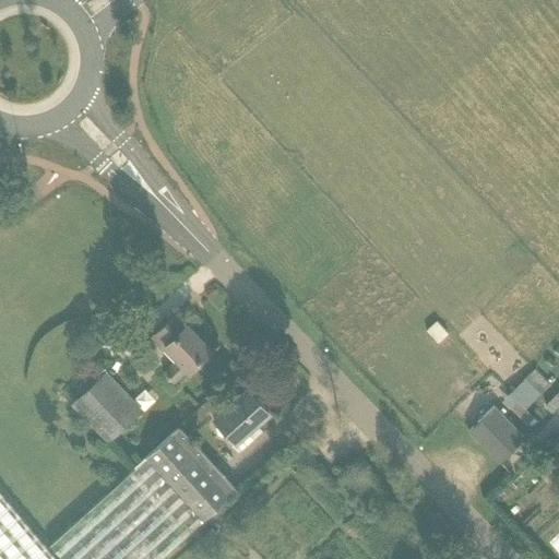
[(152,337),(175,361),(163,372),(173,382),(187,368),(189,370),(210,348),(176,313),(152,337)]
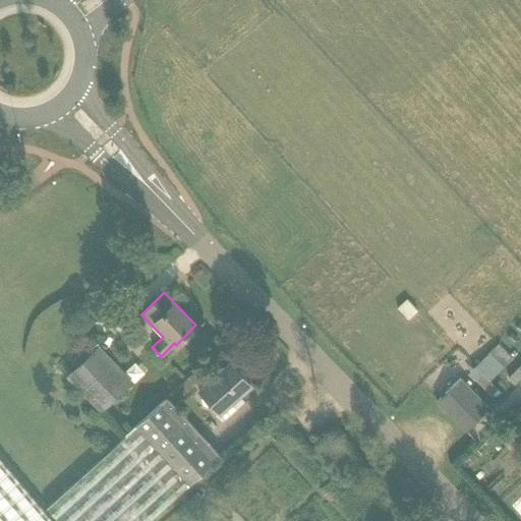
[(131,380),(123,370),(100,344),(65,375),(98,410),(131,380)]
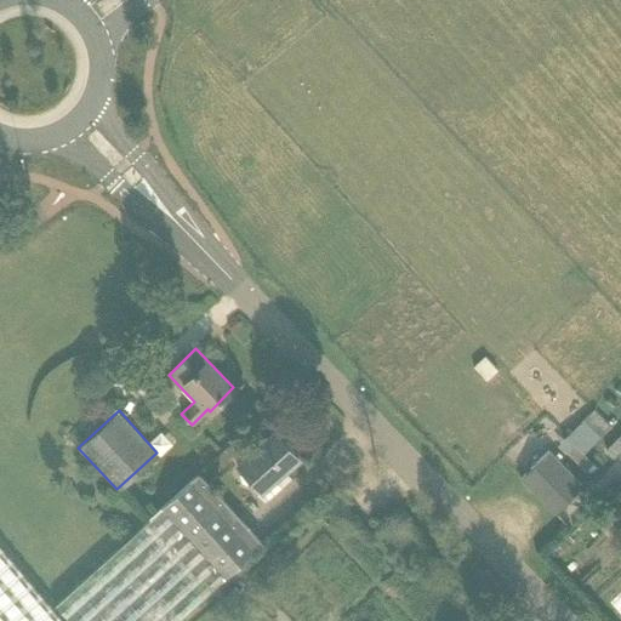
[(607,423),(594,410),(580,423),(593,437),(607,423)]
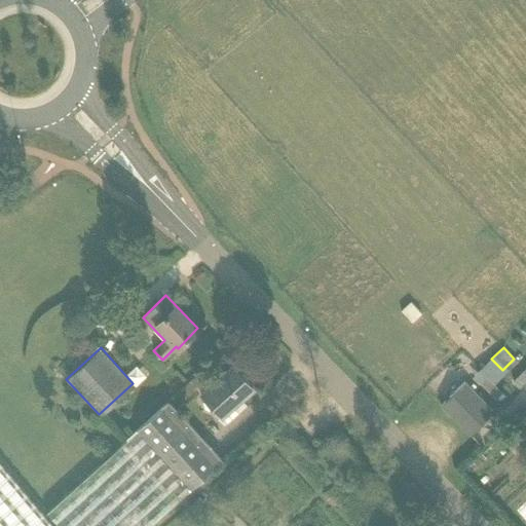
[(216,408),(222,415),(219,418),(224,425),(247,405),(240,398),(253,386),(232,364),(201,391),(207,398),(202,402),(203,409),(211,412),(214,410),(216,408)]
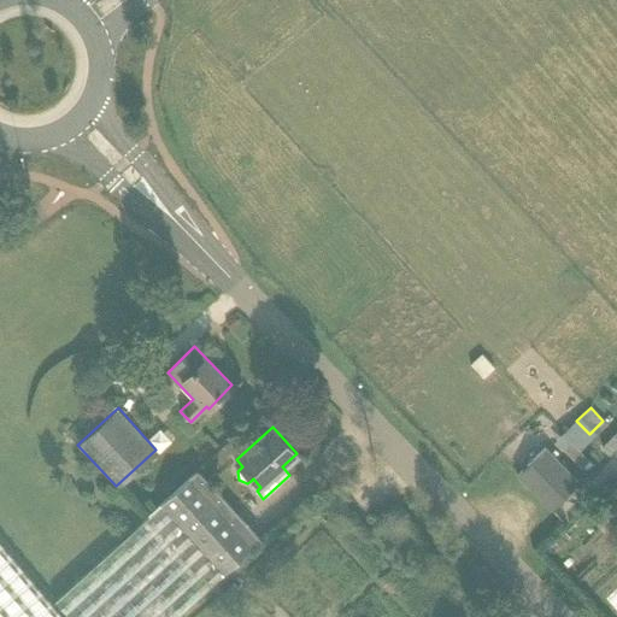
[(609,457),(616,448),(616,432),(600,448),(609,457)]
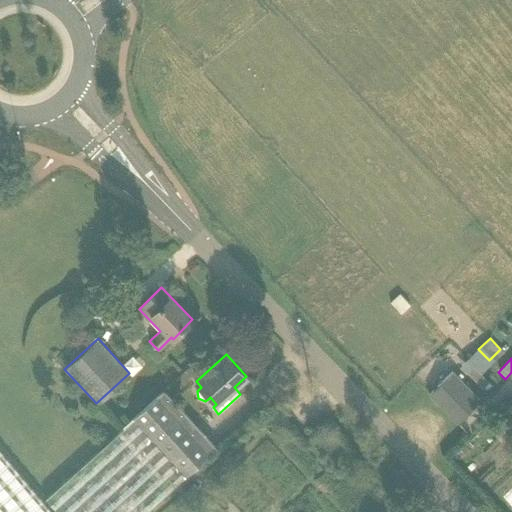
[(489,382),(474,367),(467,373),(483,388),(489,382)]
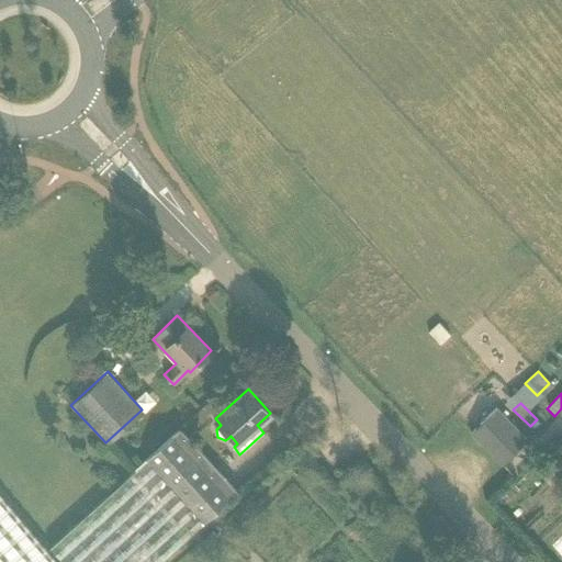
[(496,408),(471,433),(502,464),(527,439),(496,408)]
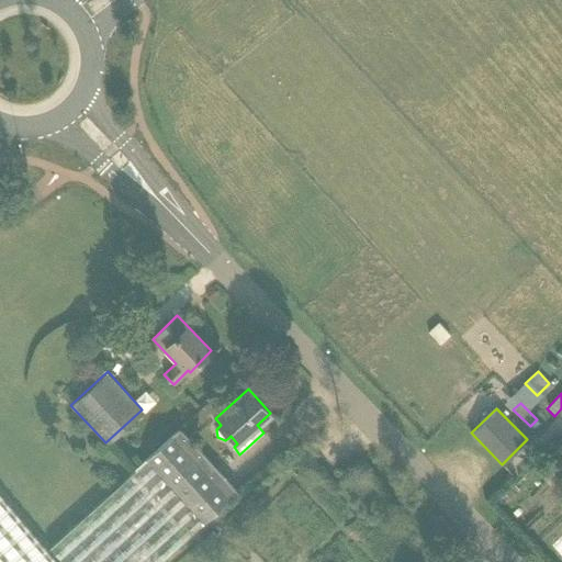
[(180,429),(146,460),(204,524),(238,493),(180,429)]
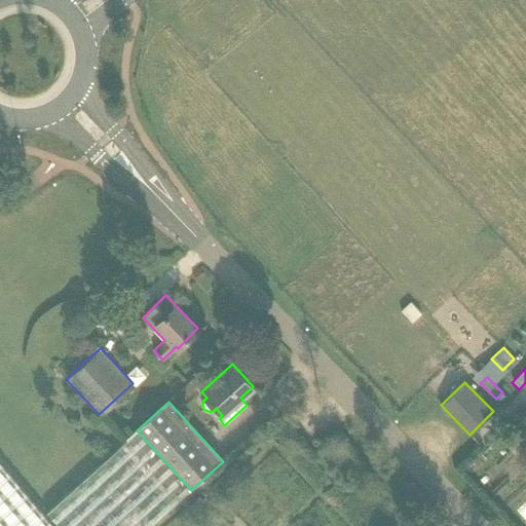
[(46,513),(58,525),(151,525),(191,490),(137,430),(46,513)]
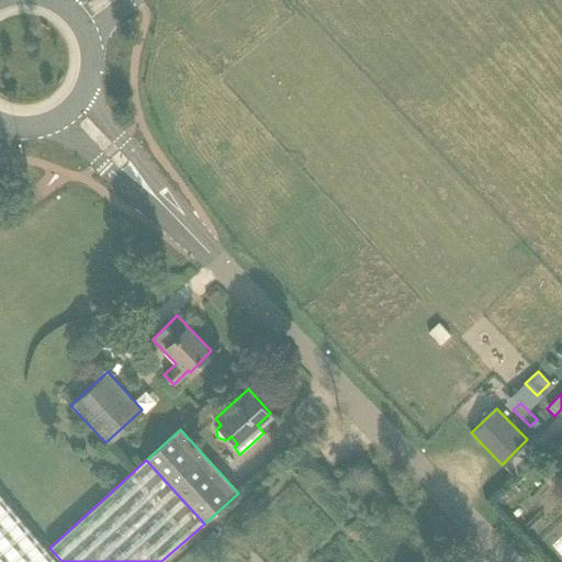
[(0,561),(57,561),(47,550),(0,494),(0,561)]
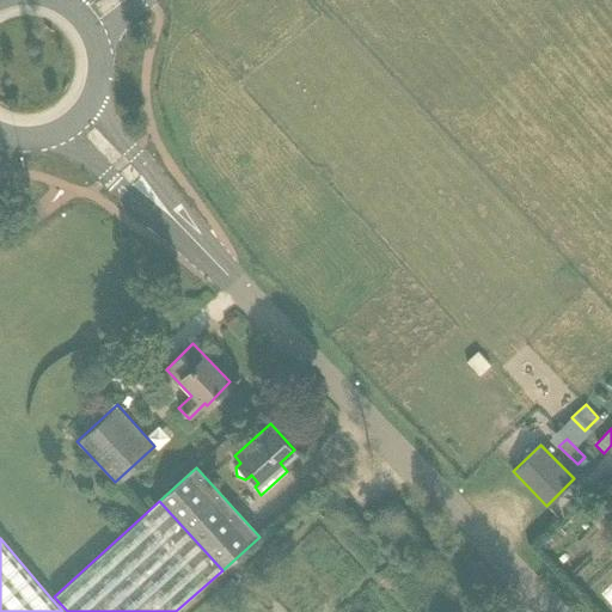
All buildings are outlined.
